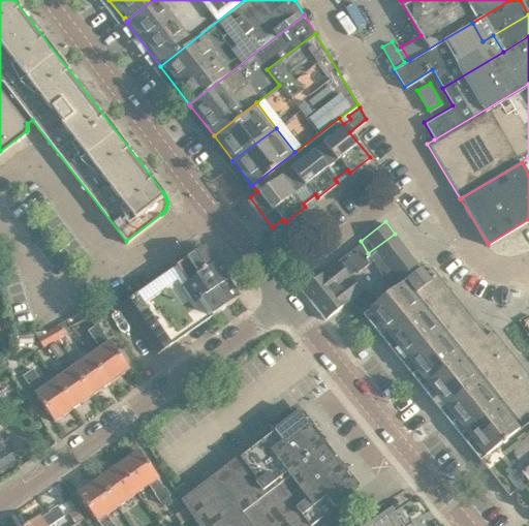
[(376,266),(403,246),(395,234),(368,253),(372,258),(376,266)]
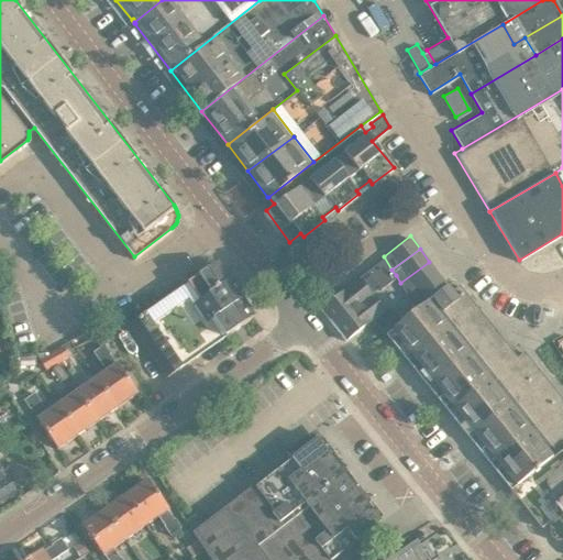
[(389,327),(390,328),(404,317),(390,302),(383,308),(367,288),(376,281),(381,287),(396,275),(392,270),(384,256),(357,276),(359,276),(333,296),(332,294),(328,297),(328,300),(320,307),(344,338),(372,317),(383,332),(389,327)]
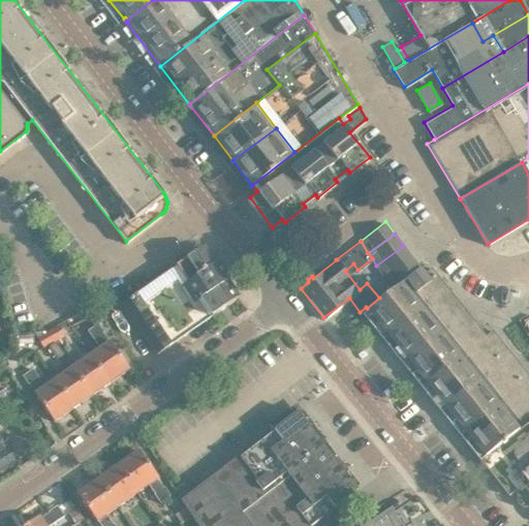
[(391,289),(418,267),(403,246),(376,266),(391,289)]
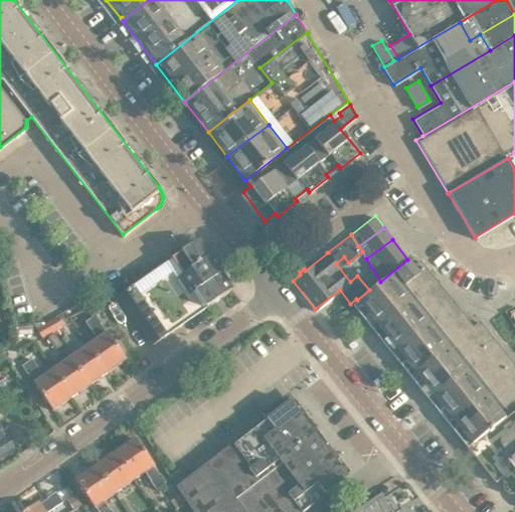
[(152,343),(228,290),(225,287),(229,285),(220,272),(223,270),(211,251),(208,254),(199,241),(196,243),(194,240),(118,293),(152,343)]
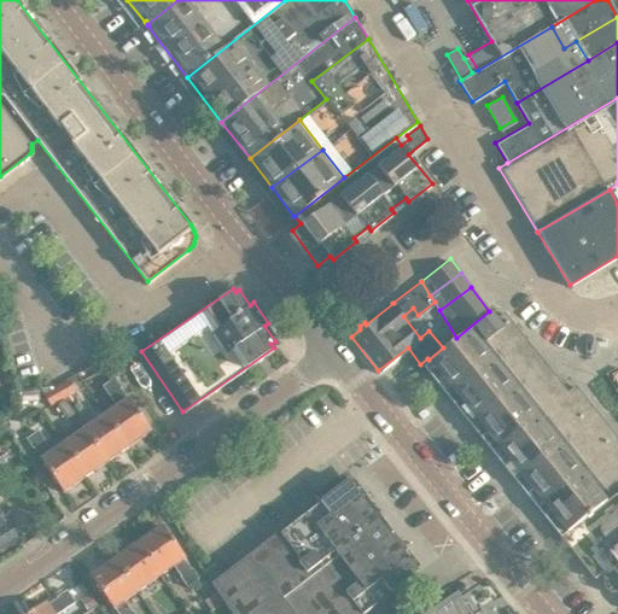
[(566,530),(617,487),(617,437),(571,380),(564,386),(497,304),(489,311),(456,338),(443,348),(429,360),(520,474),(518,477),(528,489),(531,486),(566,530)]
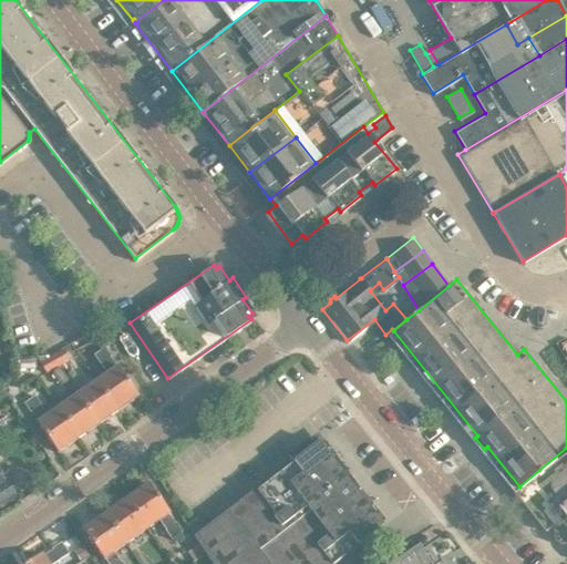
[(96,377),(117,407),(138,393),(117,363),(116,363),(110,355),(111,354),(104,345),(93,351),(100,361),(101,360),(107,370),(96,377)]
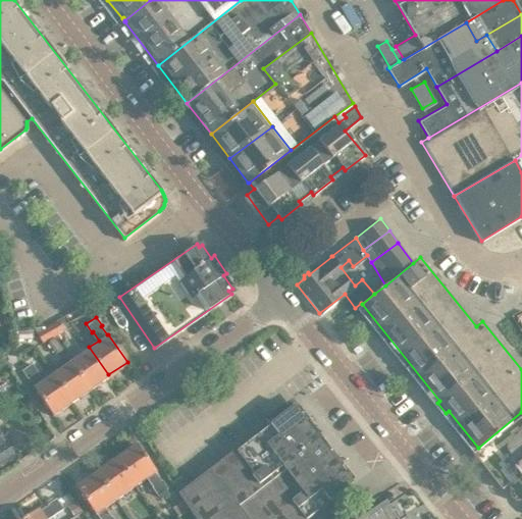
[(58,319),(47,325),(52,333),(63,327),(58,319)]
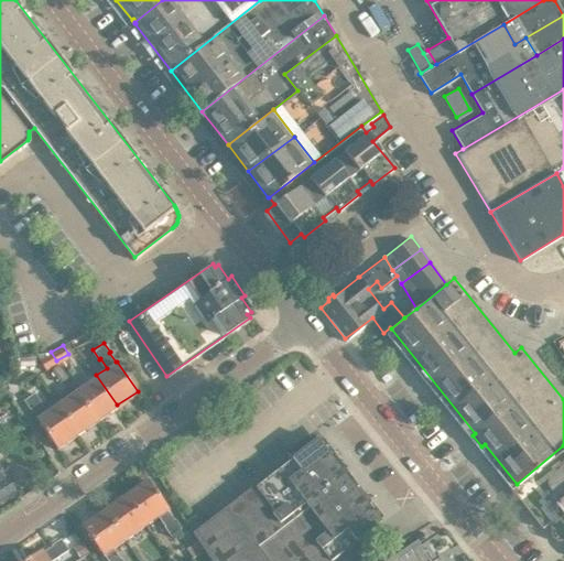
[(45,367),(56,360),(51,352),(40,358),(45,367)]
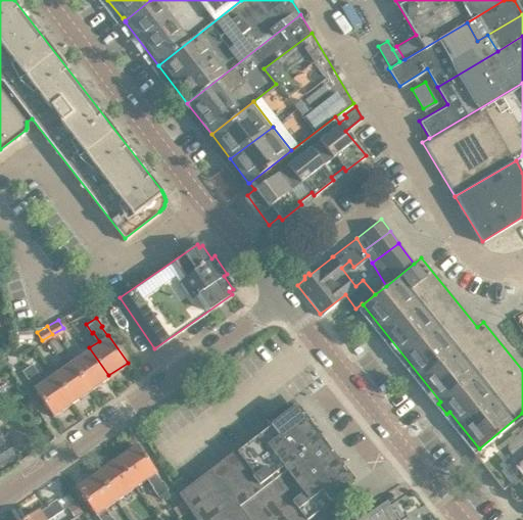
[(108,375),(89,347),(72,360),(90,388),(108,375)]
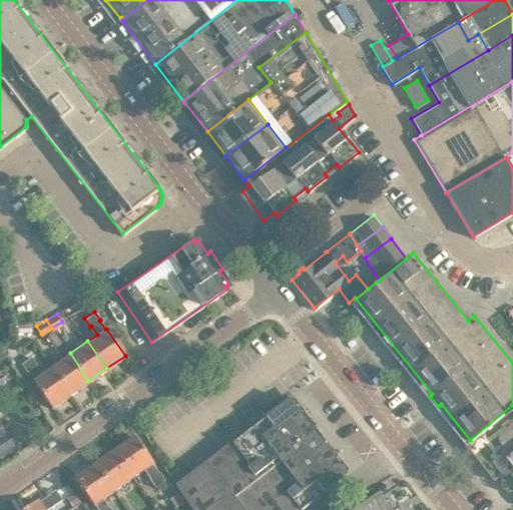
[(70,393),(51,365),(42,371),(36,362),(37,362),(31,353),(21,360),(26,368),(28,368),(34,377),(33,378),(51,406),(70,393)]
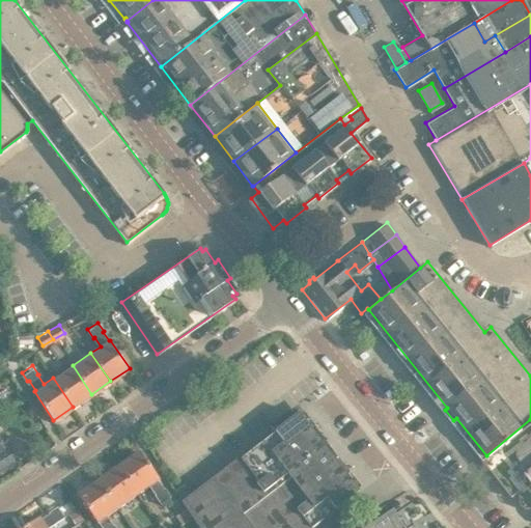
[(91,394),(73,365),(53,378),(73,407),(91,394)]
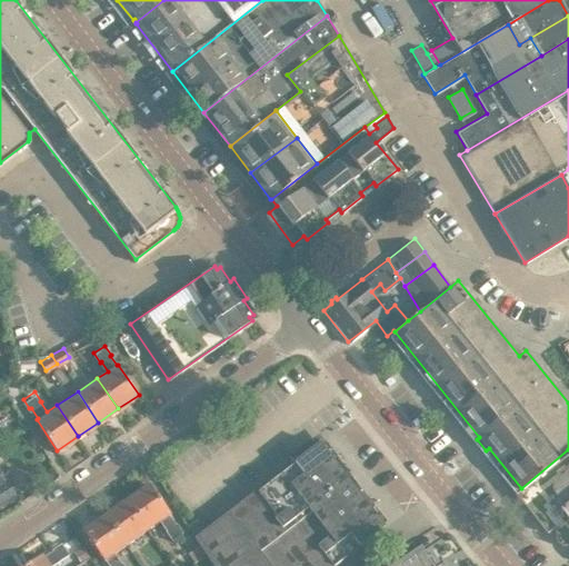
[(383,525),(319,440),(269,479),(268,478),(193,536),(213,565),(336,565),(332,559),(383,525)]
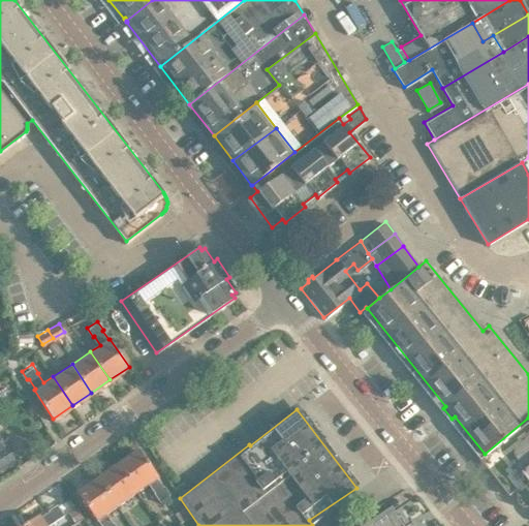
[(528,418),(485,454),(517,494),(516,498),(518,503),(522,505),(526,505),(528,503),(528,418)]
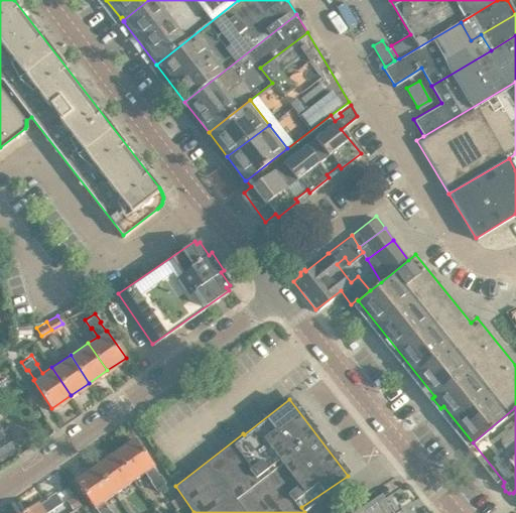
[(0,458),(14,450),(0,425),(0,458)]
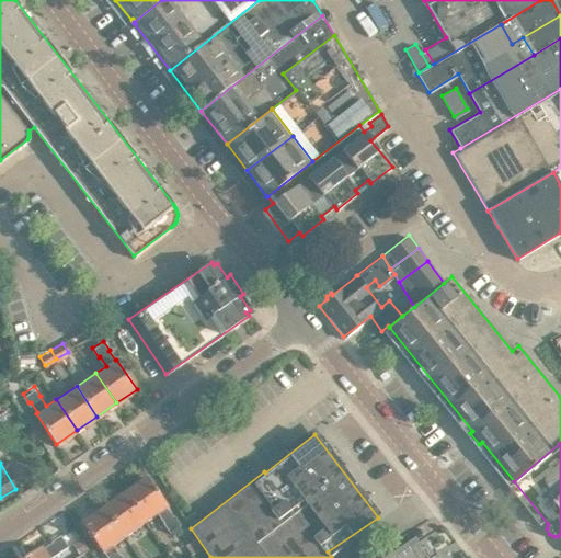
[(147,475),(125,490),(146,520),(157,512),(170,531),(180,523),(174,514),(173,514),(165,504),(167,504),(147,475)]
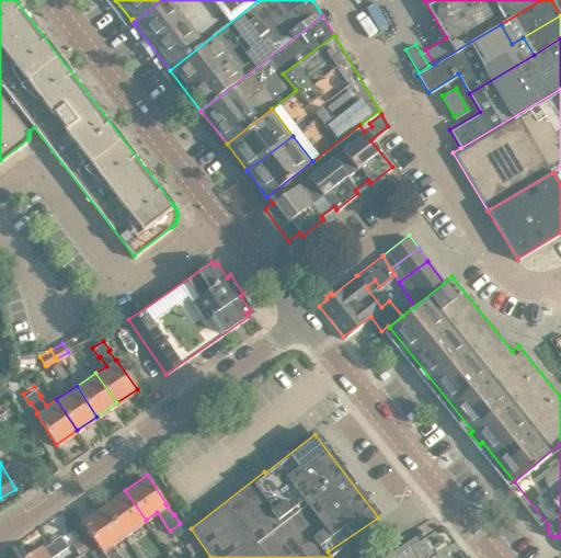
[(125,490),(103,505),(124,535),(146,520),(125,490)]
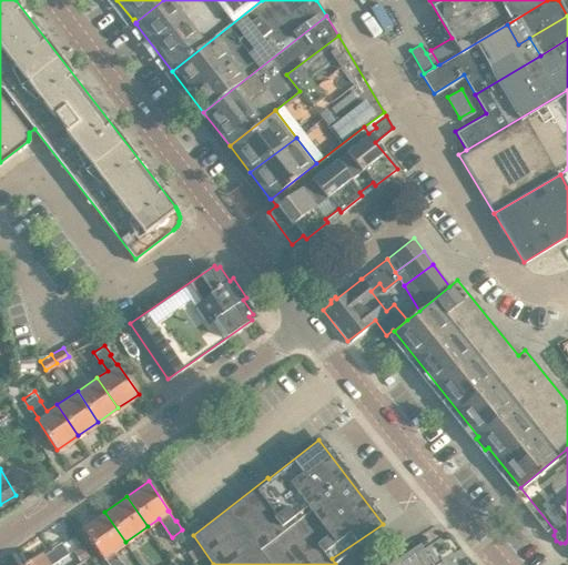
[(125,542),(104,512),(82,527),(103,557),(104,556),(110,564),(124,564),(114,550),(125,542)]
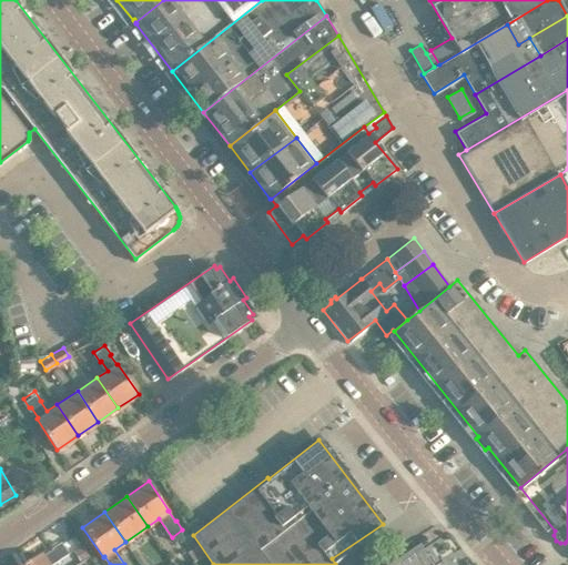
[(22,564),(49,564),(68,552),(61,541),(51,546),(52,547),(42,554),(41,553),(22,564)]
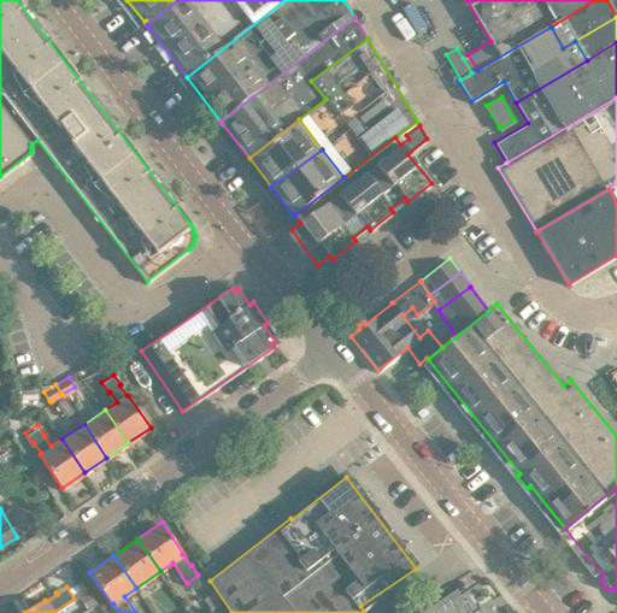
[(466,612),(453,593),(423,612),(466,612)]
